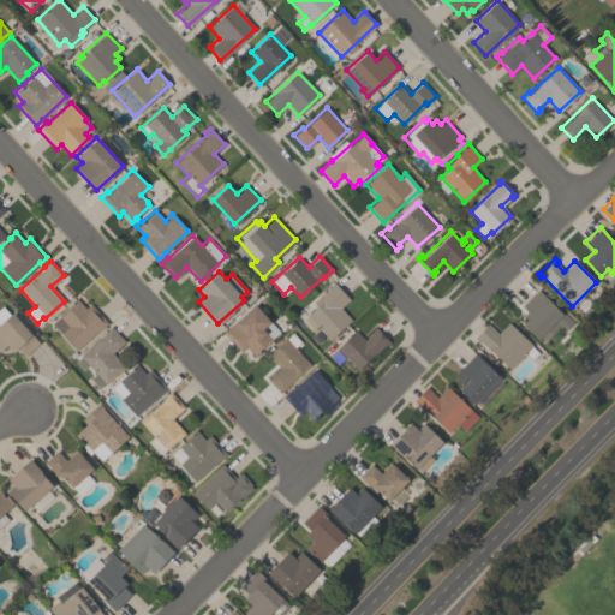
[(351,320),(328,340),(306,315),(315,306),(311,303),(328,287),(328,286),(333,281),(350,299),(340,308),(351,320)]
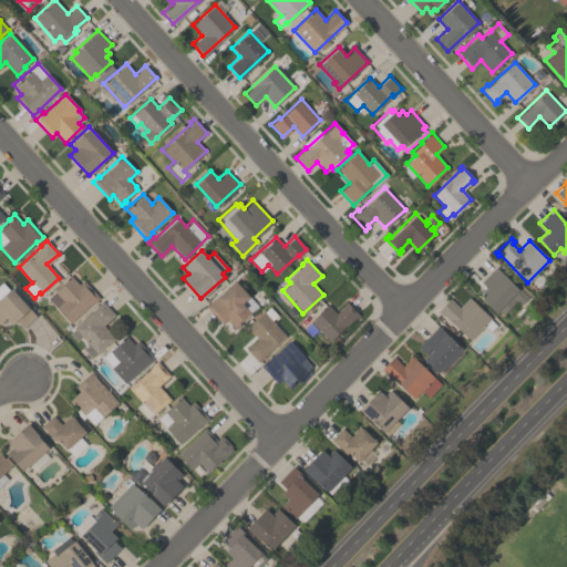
[(485,295),(481,290),(484,287),(478,281),(495,266),(516,287),(518,286),(528,296),(519,303),(516,300),(502,313),(497,309),(494,312),(481,299),(485,295)]
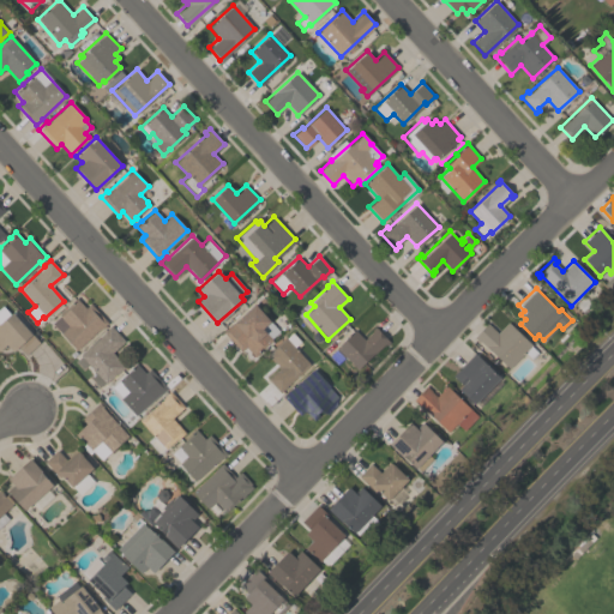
[(76,350),(59,332),(60,331),(52,323),(59,315),(58,314),(70,304),(68,304),(76,298),(84,307),(89,304),(107,321),(97,330),(76,350)]
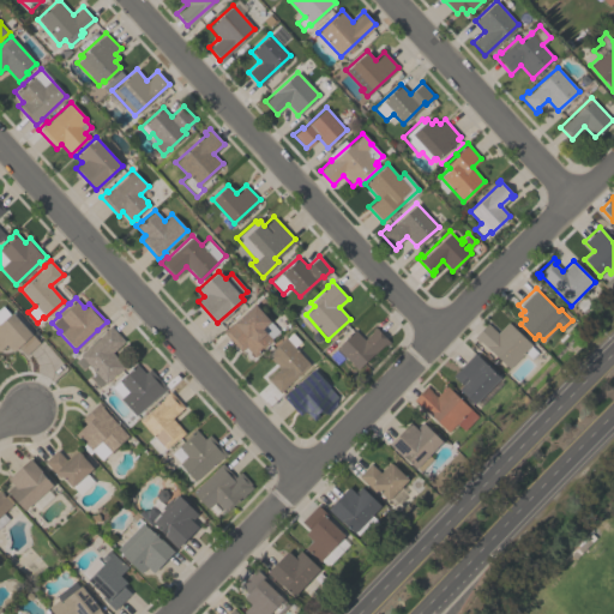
[(245,345),(240,350),(222,331),(228,325),(229,326),(254,304),(270,320),(269,321),(278,331),(270,338),(271,339),(253,355),(245,345)]
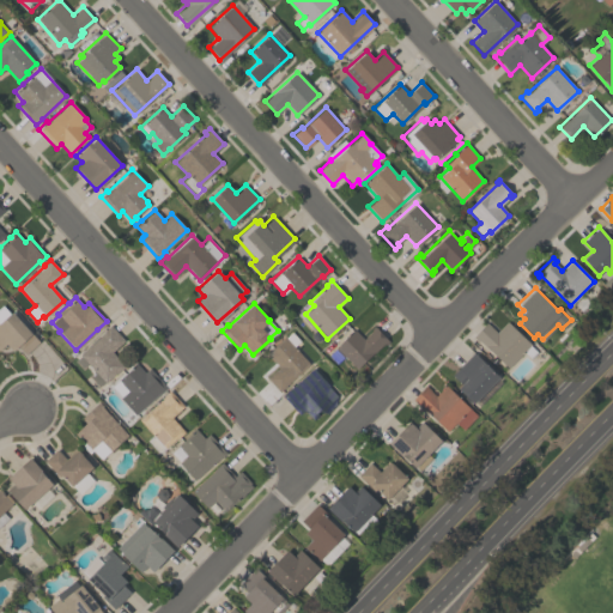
[(18,346),(12,352),(6,345),(0,350),(0,305),(1,305),(10,314),(12,311),(38,341),(25,353),(18,346)]
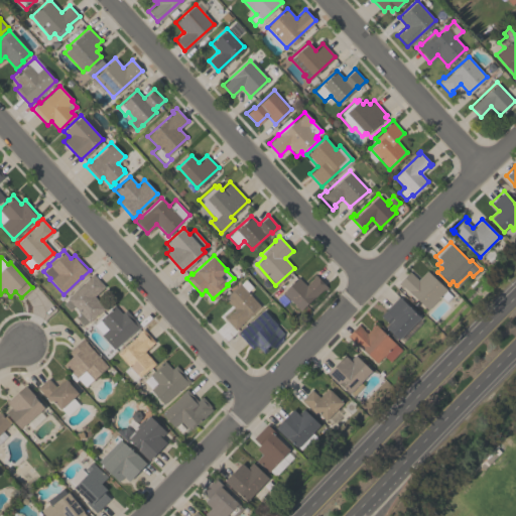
[(426,270),(445,290),(426,309),(403,286),(402,288),(397,283),(409,270),(417,279),(426,270)]
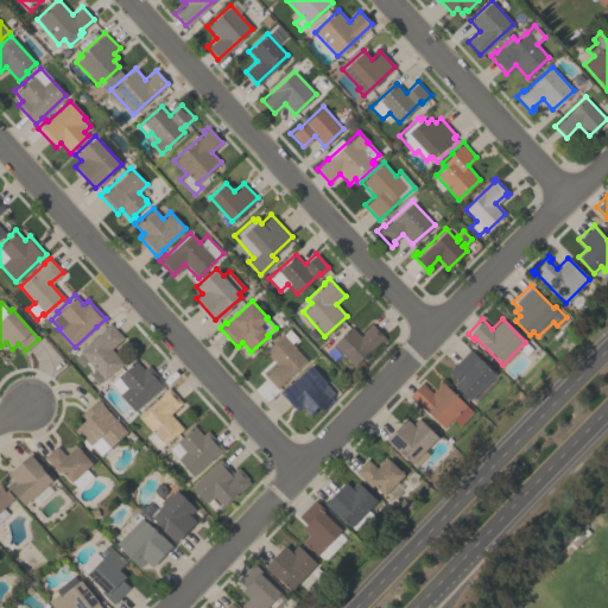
[(105,378),(103,377),(97,382),(88,372),(93,367),(87,360),(81,366),(74,358),(80,353),(78,350),(102,329),(101,328),(108,321),(124,336),(111,348),(124,362),(116,368),(115,367),(105,378)]
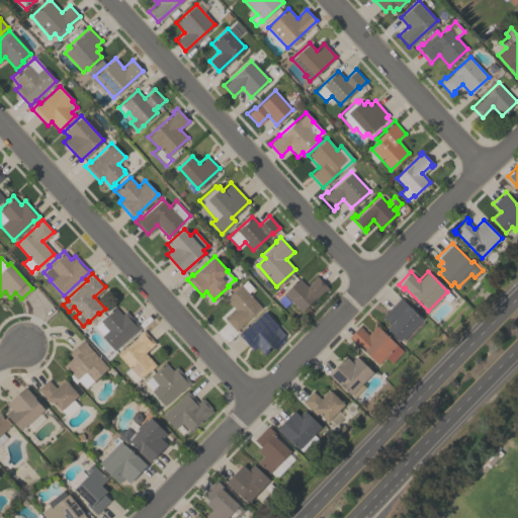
[(307,285),(314,278),(313,277),(316,275),(329,288),(326,290),(324,289),(300,312),(282,292),(298,277),(307,285)]
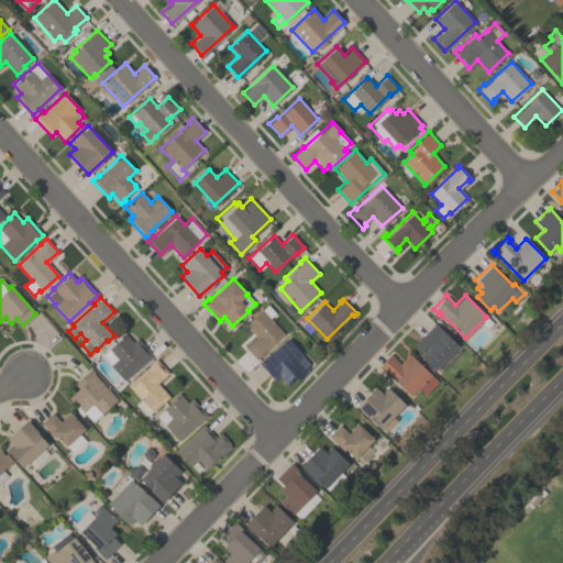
[(284,334),(256,359),(244,345),(254,337),(253,335),(254,334),(251,331),(250,332),(243,324),(261,309),(262,310),(267,305),(274,312),(268,318),(284,334)]
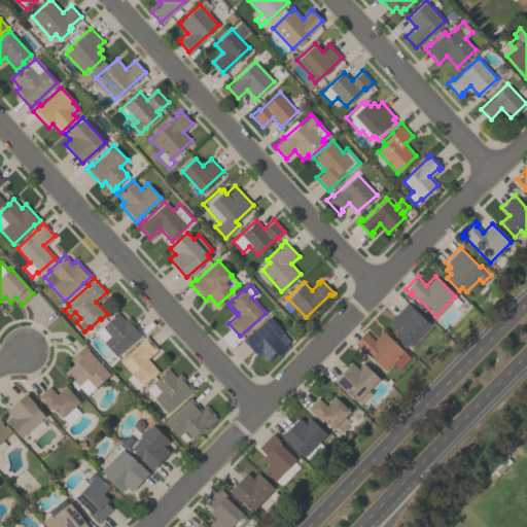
[(407,347),(392,334),(400,325),(399,324),(394,328),(387,322),(406,303),(428,324),(407,347)]
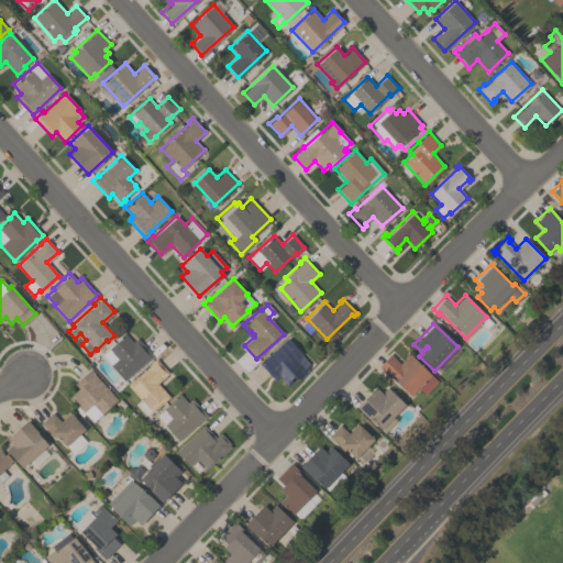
[(145,361),(124,381),(109,365),(117,359),(107,349),(123,333),(132,342),(136,338),(153,355),(146,362),(145,361)]
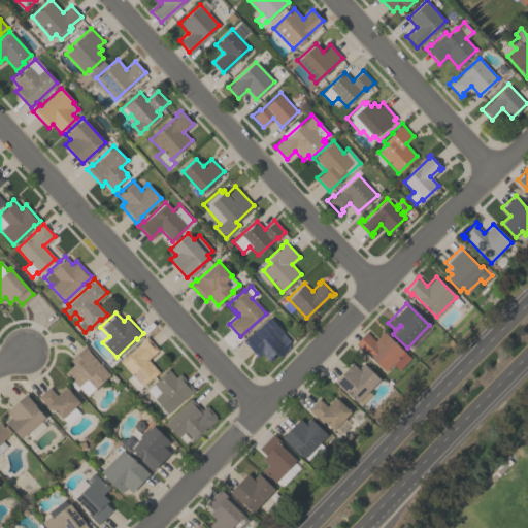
[(257,356),(242,340),(249,334),(250,335),(269,317),(284,331),(283,332),(290,340),(269,361),(261,352),(257,356)]
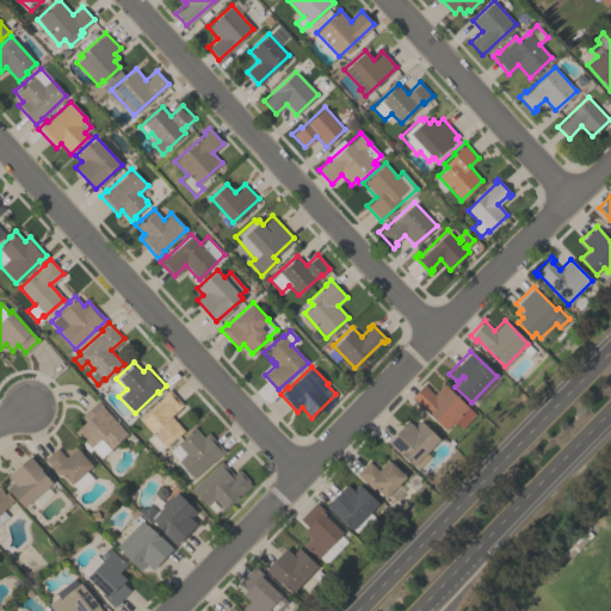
[(444,384),(474,414),(461,429),(454,421),(445,430),(411,396),(424,383),(433,394),(444,384)]
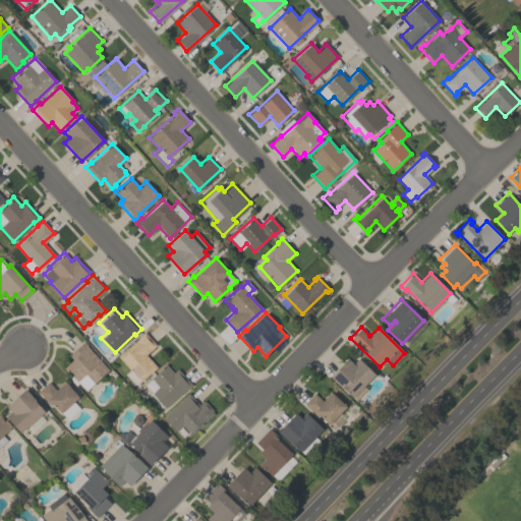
[(156,344),(145,354),(157,366),(150,372),(149,371),(139,381),(118,356),(138,338),(137,337),(143,332),(156,344)]
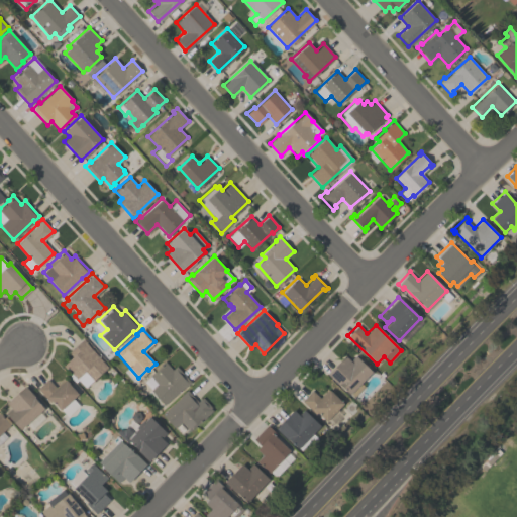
[(107,367),(93,380),(92,380),(85,387),(76,378),(63,365),(72,356),(68,351),(83,337),(86,341),(85,342),(107,367)]
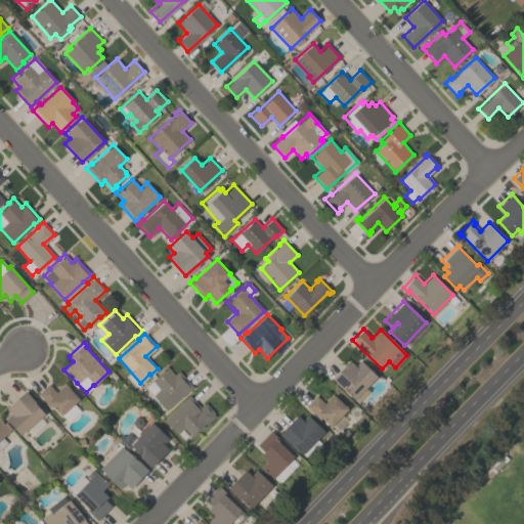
[(377,377),(365,388),(368,391),(357,402),(332,379),(349,360),(354,365),(359,360),(377,377)]
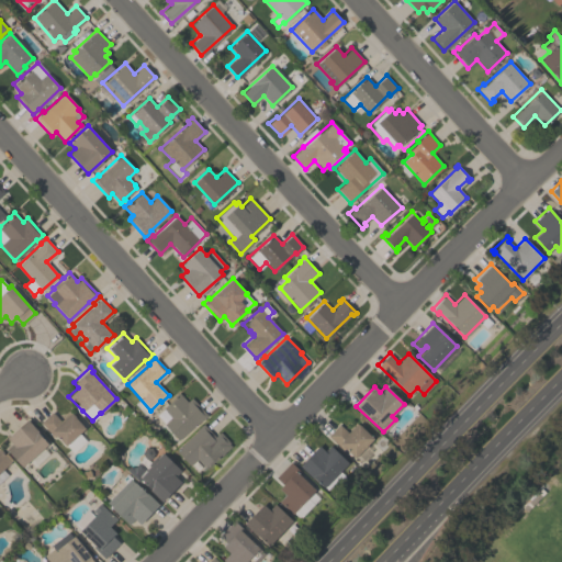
[(178,438),(165,424),(171,418),(163,408),(175,397),(173,396),(178,392),(187,401),(190,397),(205,413),(178,438)]
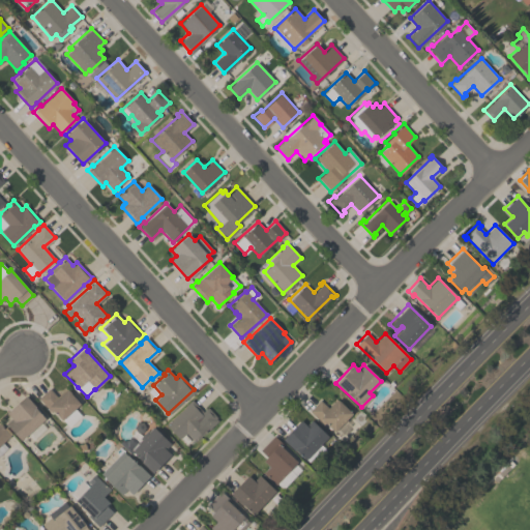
[(57,398),(67,389),(80,404),(75,409),(81,415),(68,427),(62,419),(61,420),(52,410),(50,412),(37,398),(49,388),(57,398)]
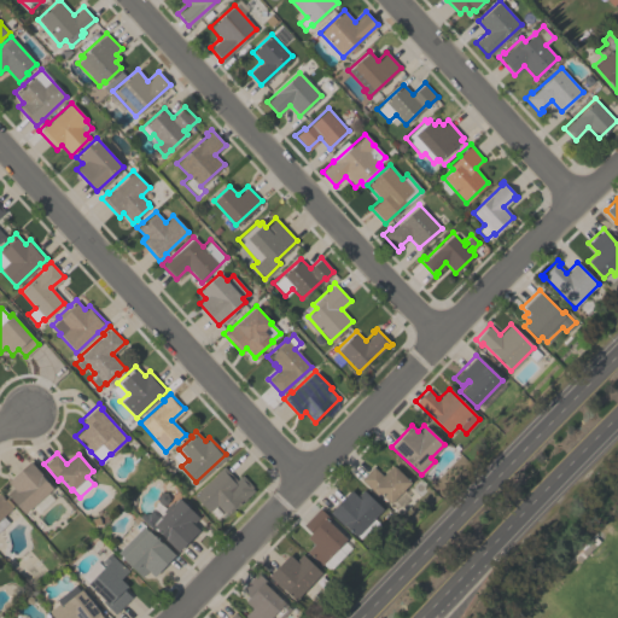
[(52,488),(47,493),(53,499),(38,513),(31,506),(23,513),(6,494),(13,488),(7,481),(29,462),(52,488)]
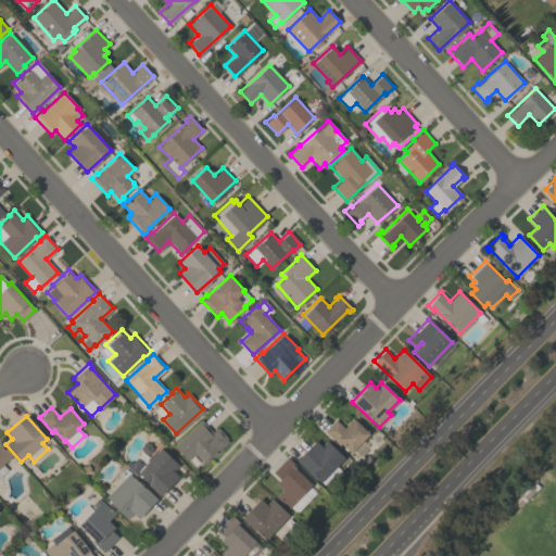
[(214,425),(227,438),(201,464),(192,455),(187,462),(171,445),(197,418),(209,430),(214,425)]
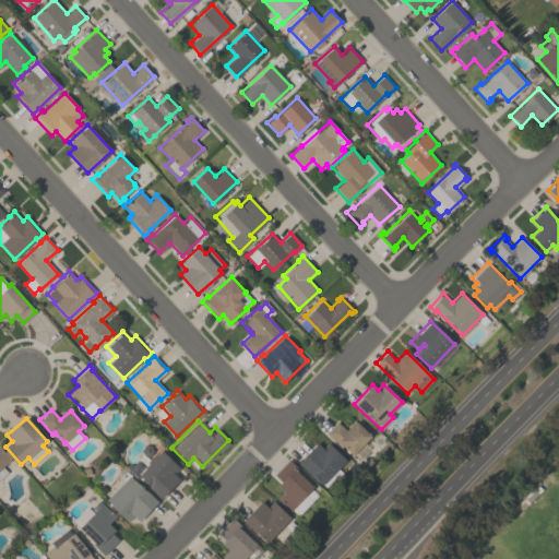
[(370,436),(352,455),(342,445),(341,448),(325,432),(336,421),(347,431),(356,423),(370,436)]
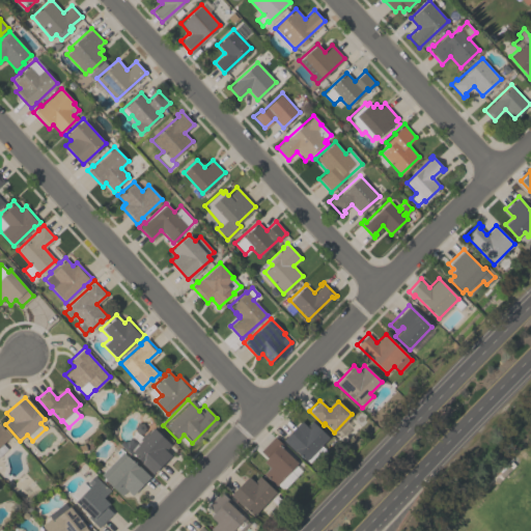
[(329,437),(306,460),(283,439),(301,420),(306,425),(311,420),(329,437)]
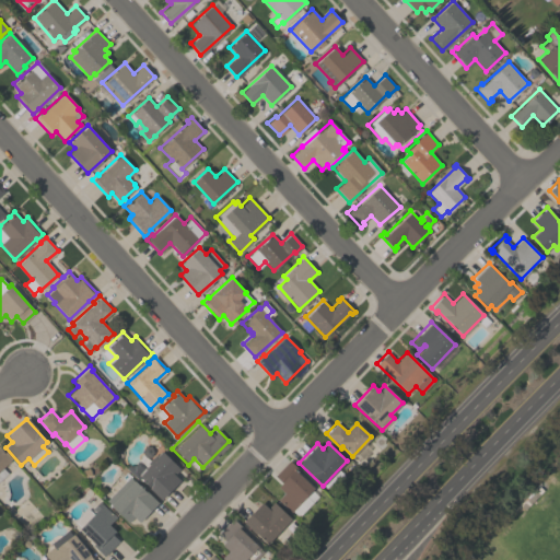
[(11,458),(2,467),(7,473),(0,478),(0,448),(3,452),(4,451),(11,458)]
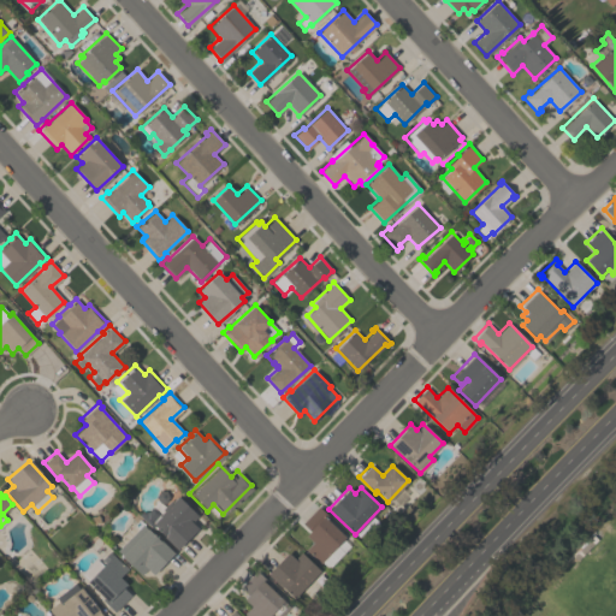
[(197,515),(190,521),(197,528),(177,549),(153,526),(152,527),(137,514),(140,511),(143,513),(150,507),(155,508),(160,513),(163,510),(163,508),(170,501),(172,501),(176,497),(178,497),(197,515)]
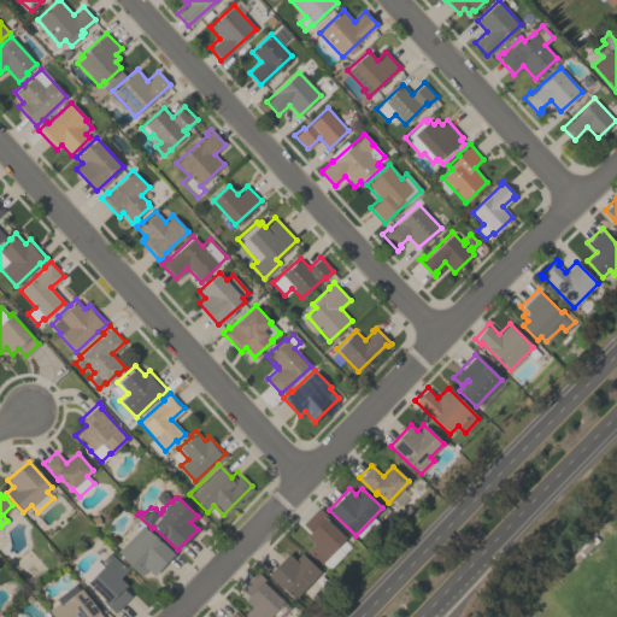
[(306,550),(312,544),(305,536),(310,532),(301,523),(318,506),(330,518),(329,519),(347,538),(321,564),(306,550)]
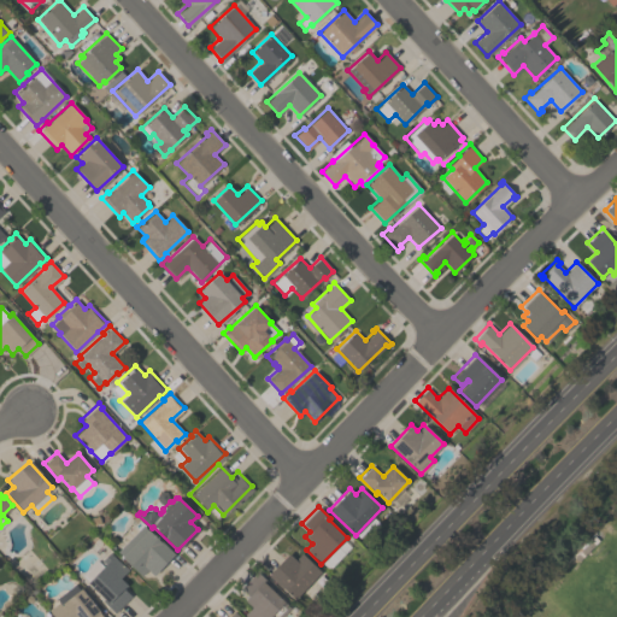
[(140,575),(116,551),(142,524),(147,529),(148,529),(172,553),(153,574),(147,568),(140,575)]
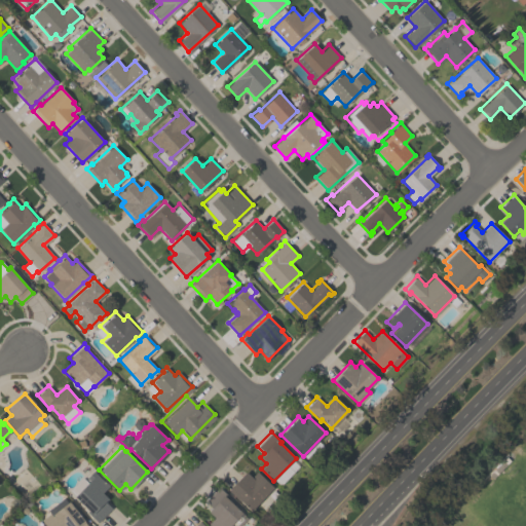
[(98,522),(86,512),(88,510),(74,496),(88,481),(85,478),(92,471),(108,485),(102,492),(108,498),(104,501),(111,508),(98,522)]
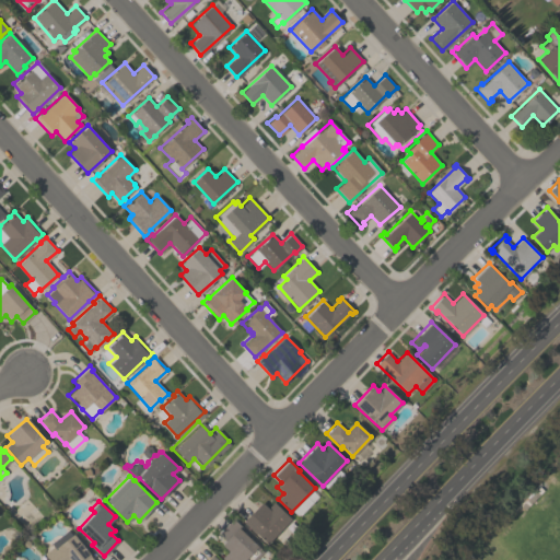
[(267,544),(257,534),(256,535),(243,522),(261,502),(267,506),(272,501),(291,517),(267,544)]
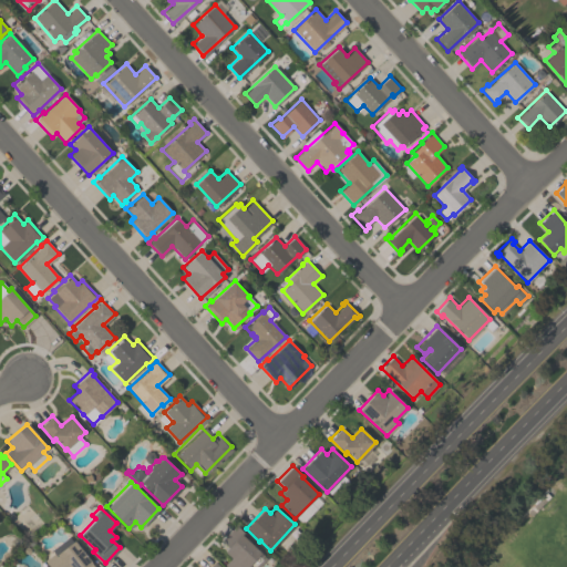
[(230,557),(225,552),(228,547),(219,539),(234,526),(267,558),(258,566),(227,566),(224,564),(230,557)]
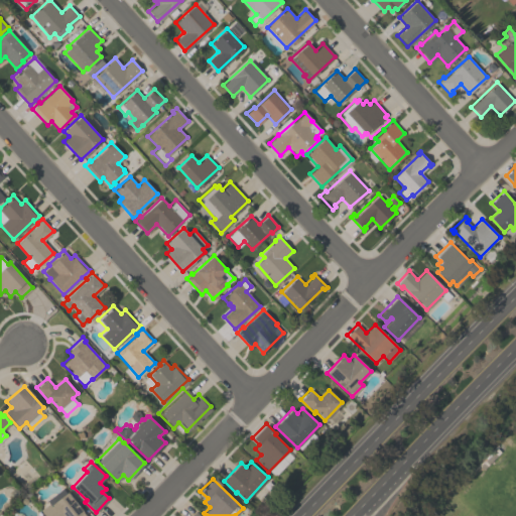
[(44,515),(40,510),(48,504),(49,505),(68,491),(84,511),(83,512),(86,515),(44,515)]
